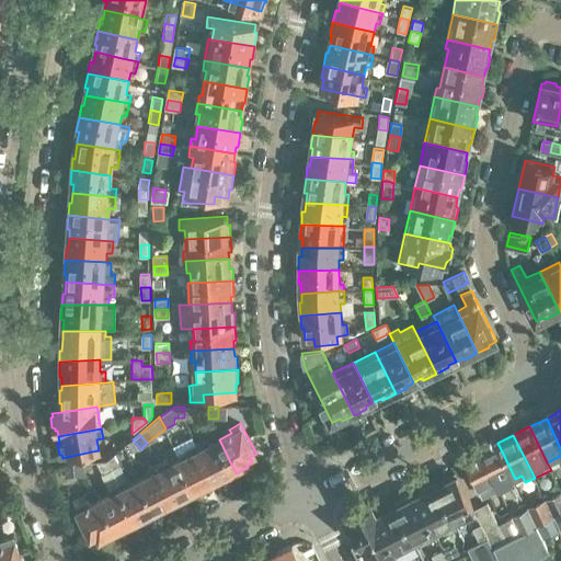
[(207,439),(197,445),(215,480),(222,477),(224,479),(236,473),(219,439),(209,444),(207,439)]
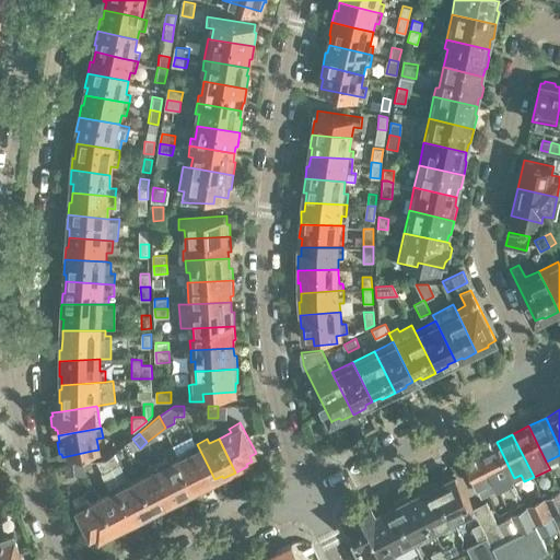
[(497,442),(480,451),(485,461),(498,487),(515,479),(514,478),(497,442)]
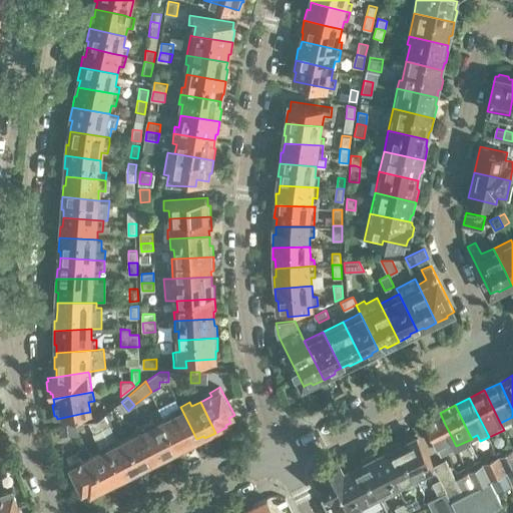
[(172,416),(164,421),(179,451),(191,445),(190,443),(196,439),(180,407),(170,412),(172,416)]
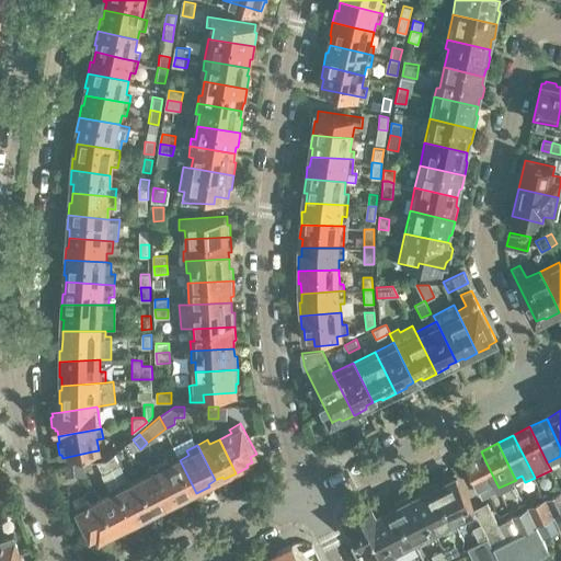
[(481,451),(465,459),(478,487),(480,490),(483,495),(499,488),(485,461),(481,451)]
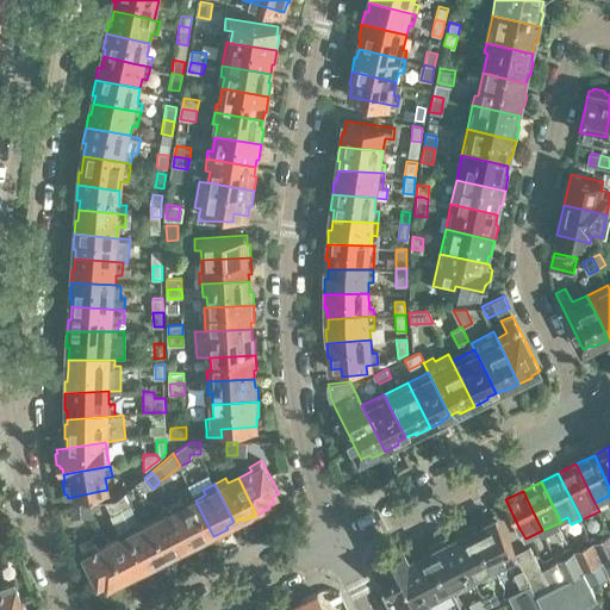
[(125,493),(118,500),(122,510),(128,506),(131,505),(125,493)]
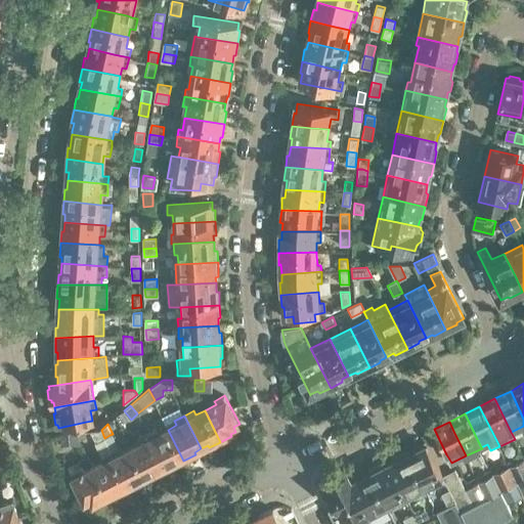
[(158,429),(147,434),(147,435),(164,467),(171,464),(172,466),(183,461),(168,430),(160,433),(158,429)]
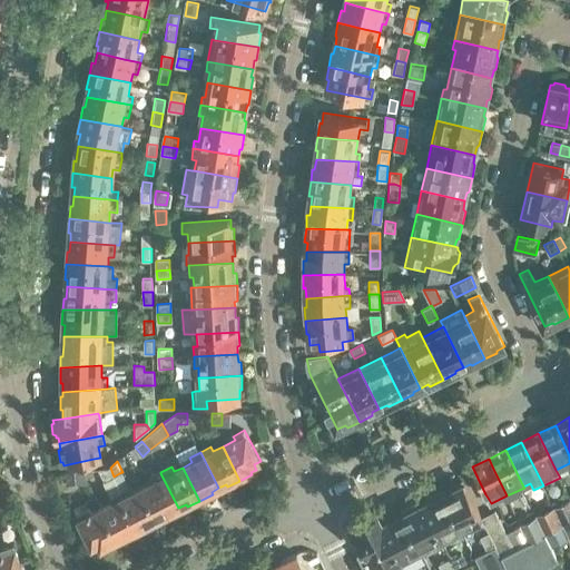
[(108,470),(98,470),(105,482),(104,482),(112,502),(104,505),(120,541),(133,534),(131,532),(139,528),(133,516),(121,492),(114,477),(110,468),(108,470)]
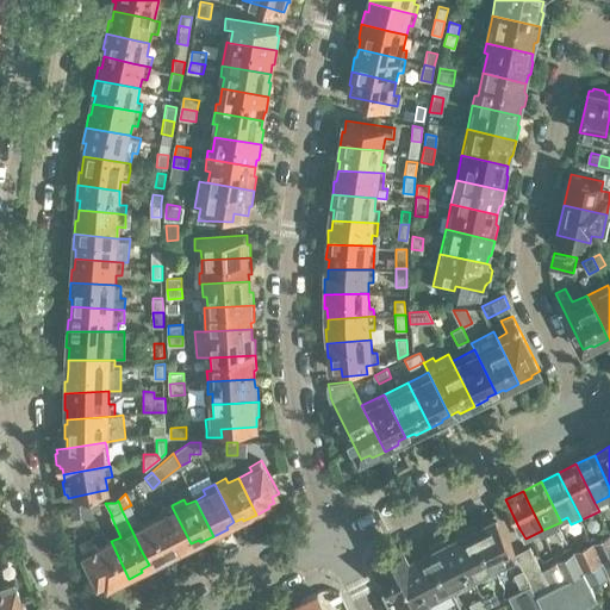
[(91,504),(72,506),(73,518),(92,516),(92,514),(91,504)]
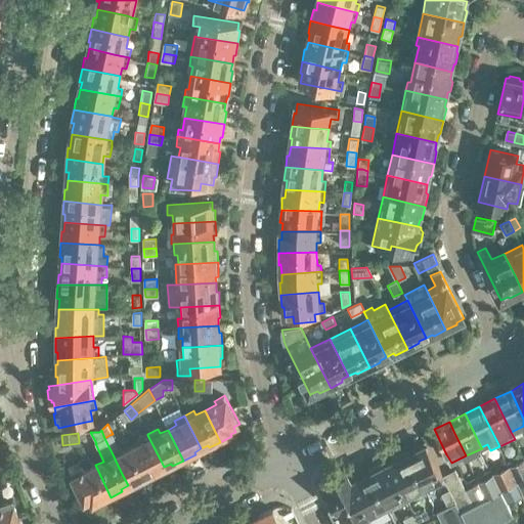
[(140,442),(132,447),(147,479),(159,473),(158,470),(164,467),(147,435),(147,434),(138,438),(140,442)]
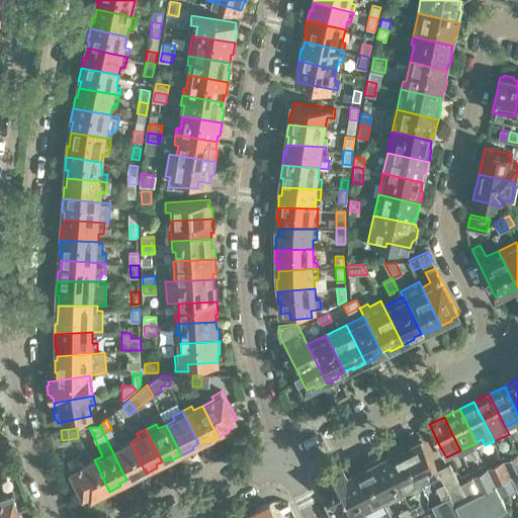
[(413,441),(403,446),(421,484),(431,479),(440,473),(438,470),(422,438),(416,442),(413,441)]
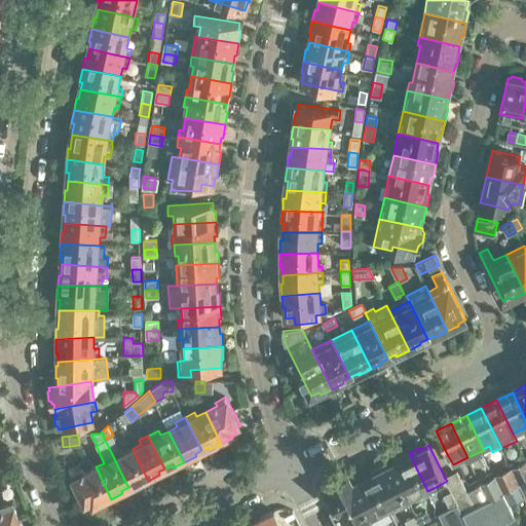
[(120,450),(112,454),(122,476),(128,487),(135,484),(137,487),(148,481),(133,449),(123,453),(121,450),(120,450)]
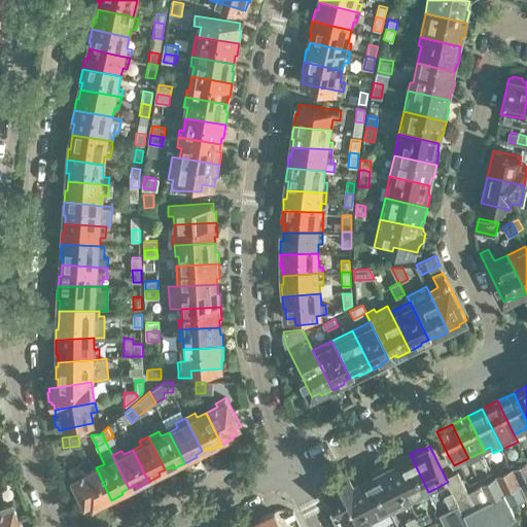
[(398,462),(391,465),(410,501),(428,492),(410,454),(398,460),(398,462)]
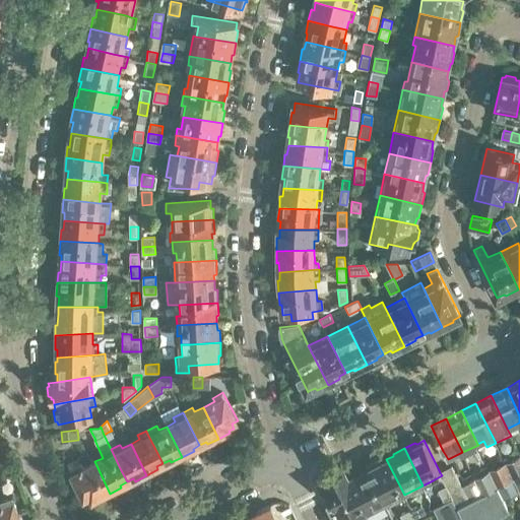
[(519,456),(506,463),(514,478),(519,475),(519,456)]
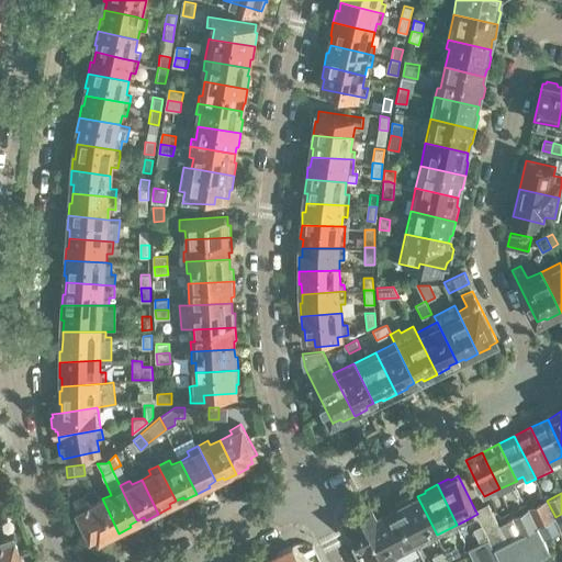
[(407,498),(396,504),(411,532),(416,546),(437,535),(417,496),(411,499),(407,498)]
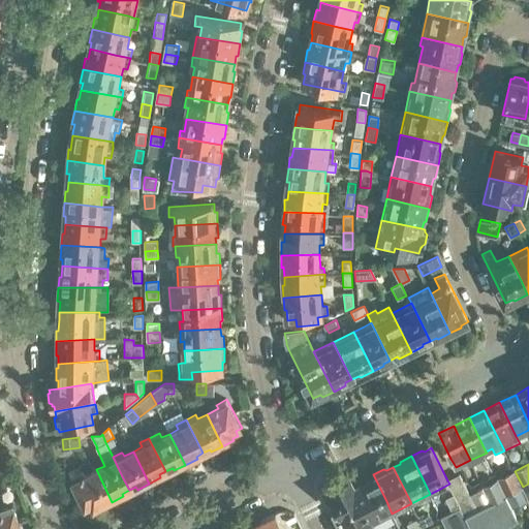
[(84,471),(72,477),(86,506),(92,503),(95,507),(99,505),(100,507),(112,502),(96,469),(85,475),(84,471)]
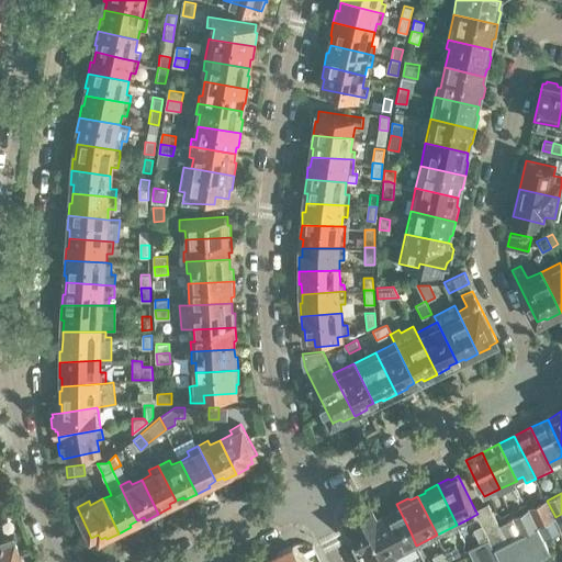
[(547,501),(530,508),(540,527),(554,519),(555,518),(554,518),(555,517),(547,501)]
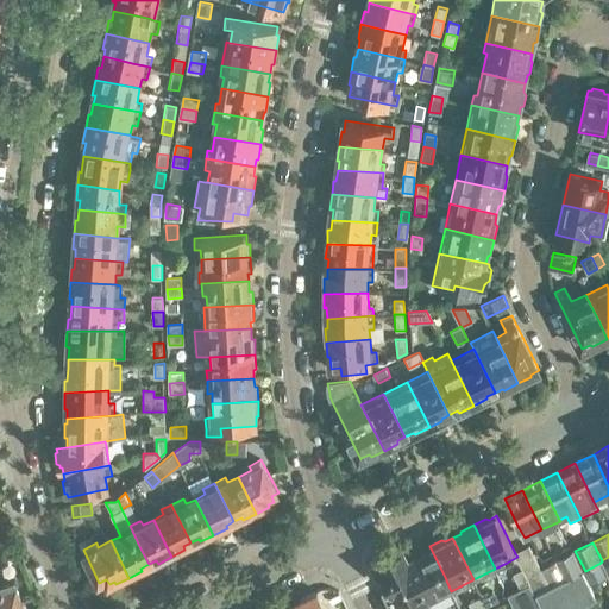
[(415,556),(409,559),(429,602),(451,591),(445,577),(429,546),(416,553),(415,556)]
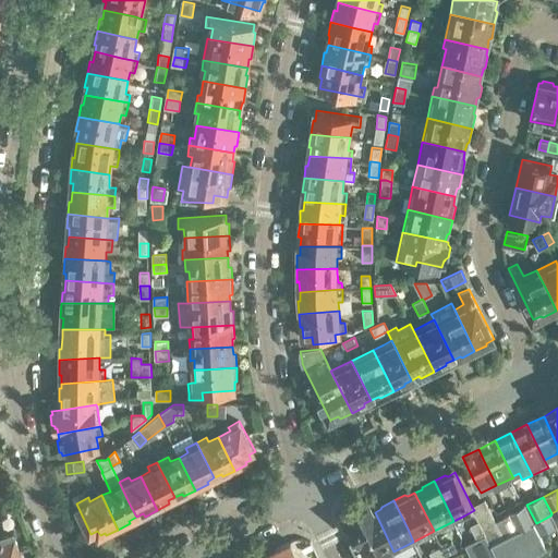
[(485,500),(472,507),(474,510),(487,535),(492,544),(505,538),(495,521),(485,500)]
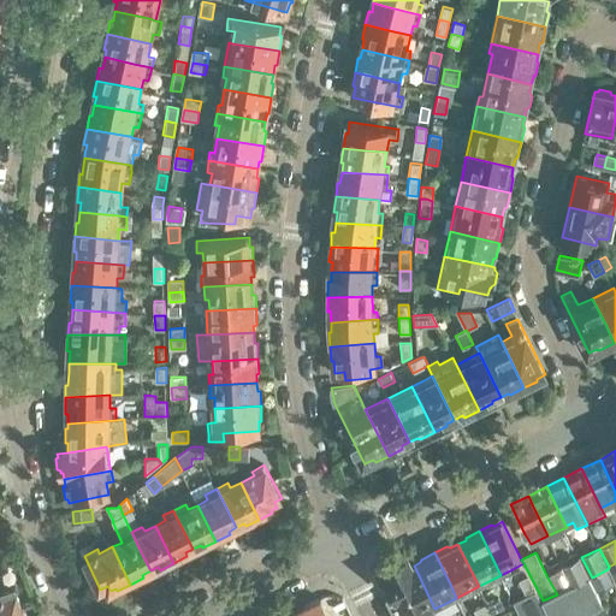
[(388,566),(383,568),(389,579),(388,579),(396,594),(398,599),(389,603),(395,615),(438,615),(434,609),(414,566),(408,555),(388,566)]
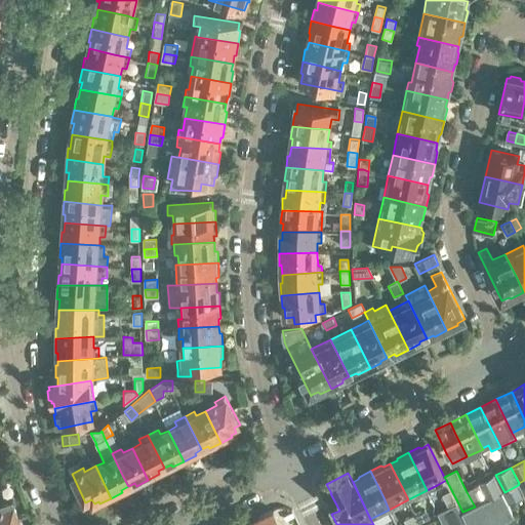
[(495,475),(483,481),(491,498),(505,492),(495,475)]
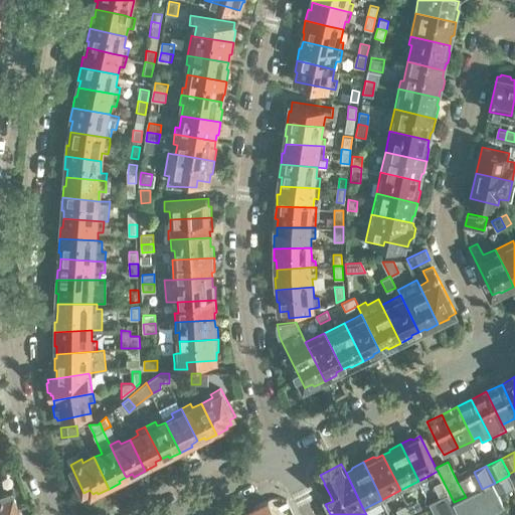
[(470,474),(457,481),(466,497),(482,489),(474,472),(470,474)]
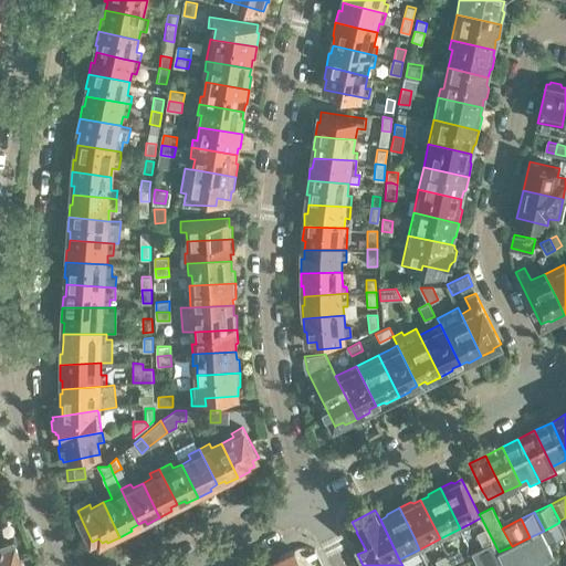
[(558,523),(544,531),(549,543),(565,535),(558,523)]
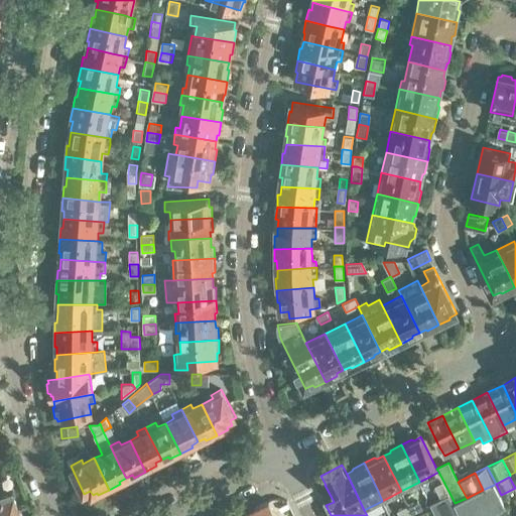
[(443,482),(435,486),(441,498),(449,494),(443,482)]
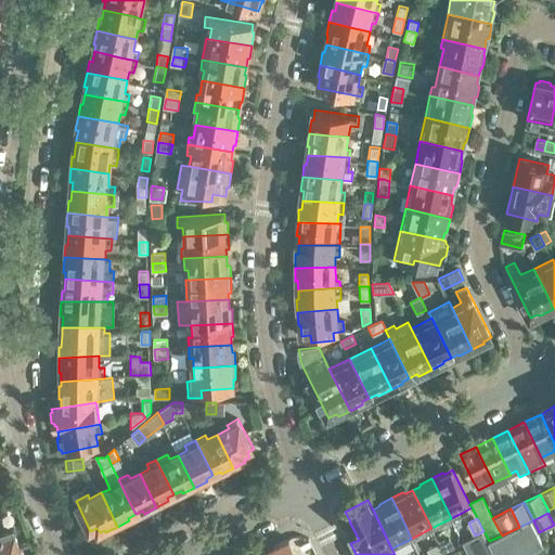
[(502,536),(489,541),(494,554),(529,554),(528,553),(532,551),(543,545),(538,534),(540,533),(539,532),(533,520),(519,527),(502,536)]
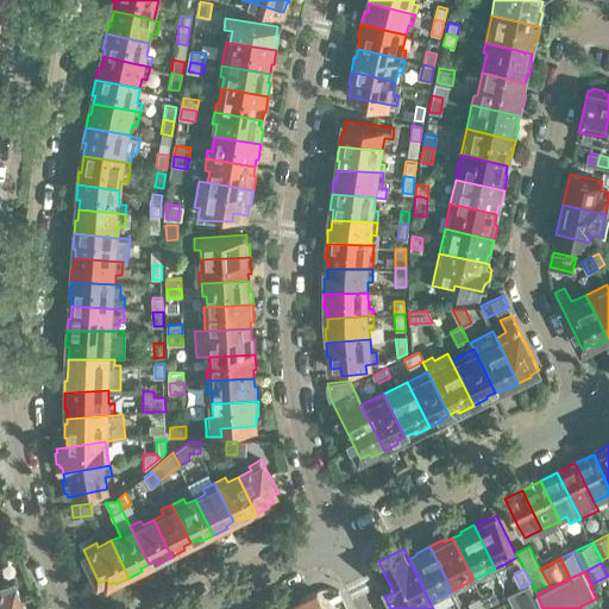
[(2,591),(0,591),(0,608),(24,608),(14,582),(0,586),(2,591)]
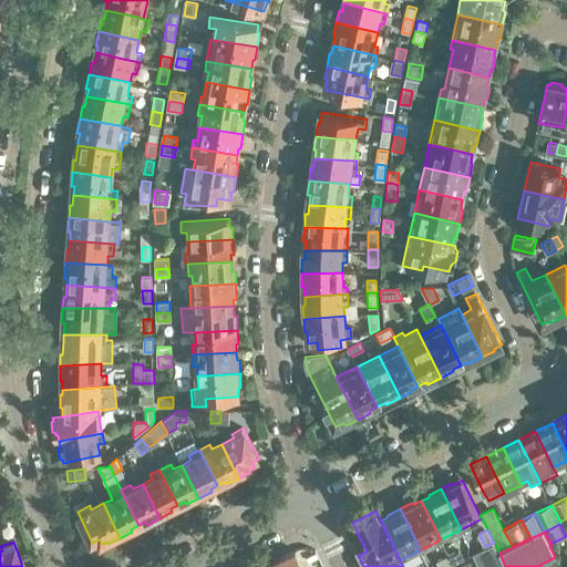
[(484,549),(473,555),(473,556),(474,559),(477,566),(505,566),(500,553),(495,544),(484,549)]
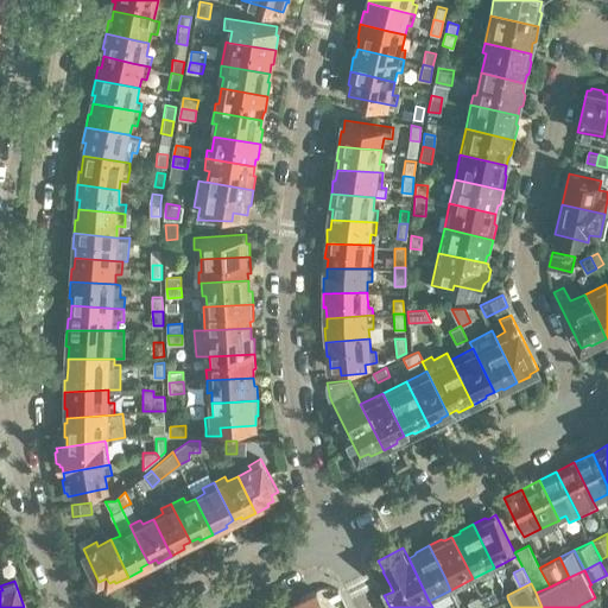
[(325,607),(317,590),(291,603),(293,607),(325,607)]
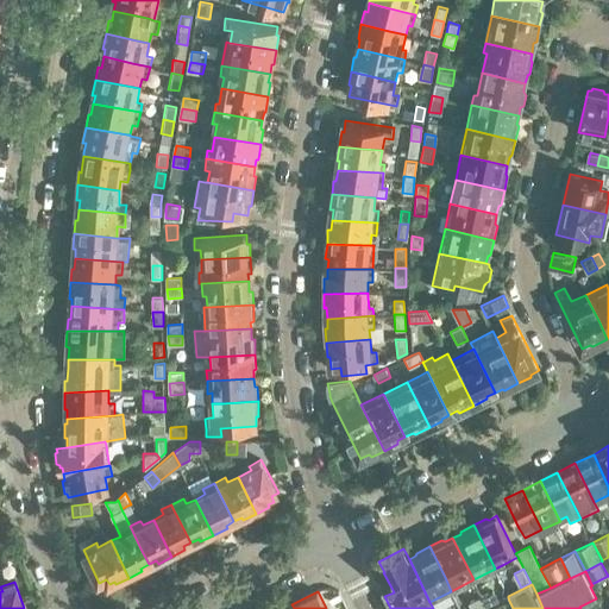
[(493,592),(482,597),(488,608),(497,603),(493,592)]
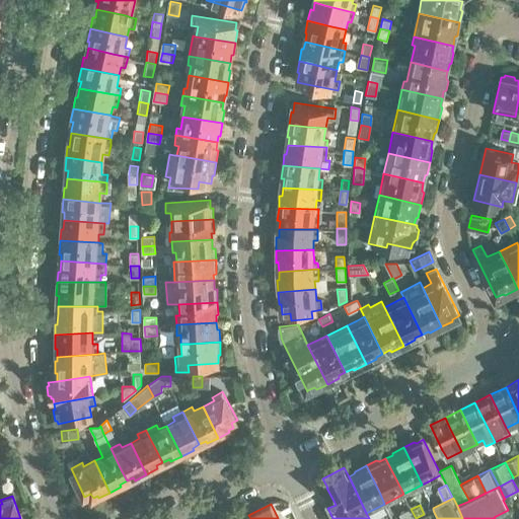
[(411,509),(399,515),(400,518),(413,518),(416,518),(411,509)]
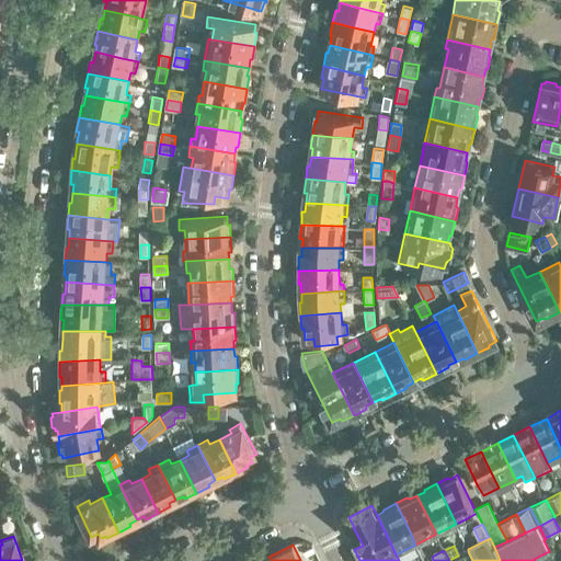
[(538,557),(534,559),(535,560),(557,560),(551,550),(549,551),(538,557)]
